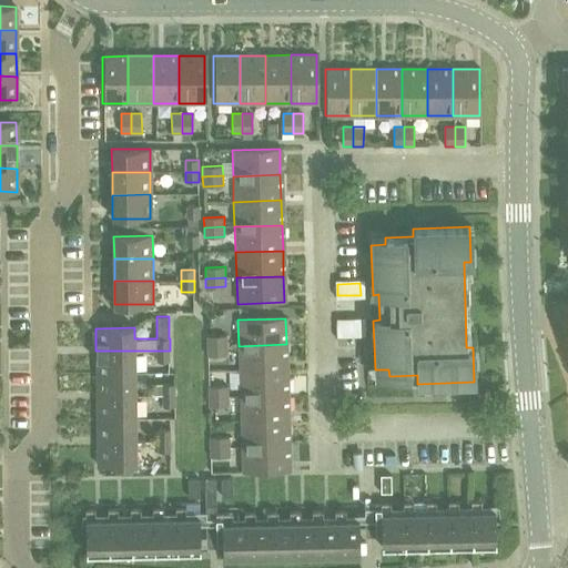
[(338,333),(362,333),(361,321),(338,322),(338,333)]
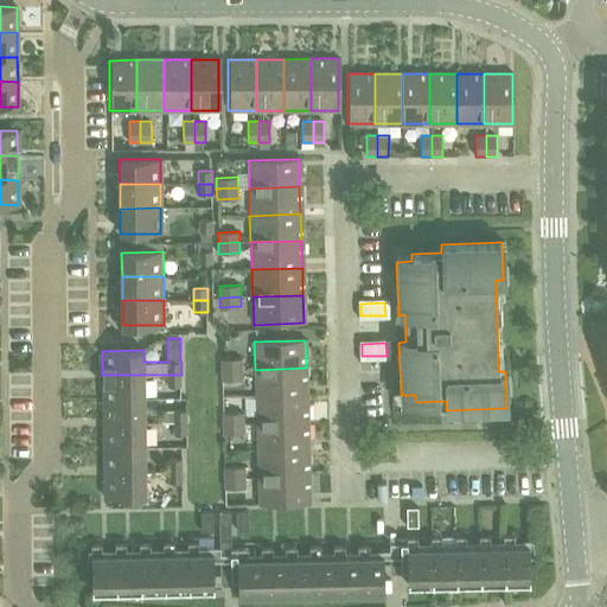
[(222,369),(243,369),(243,358),(221,358),(222,369)]
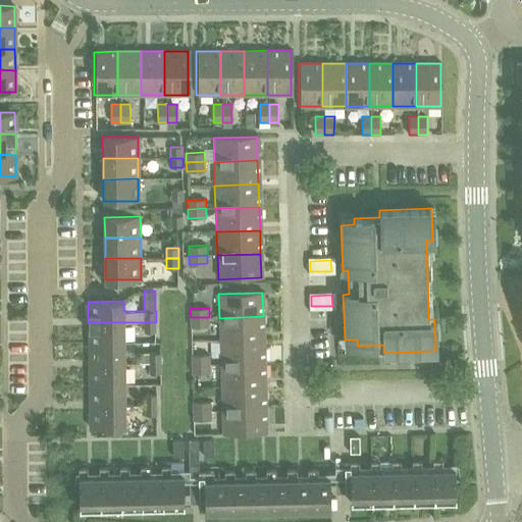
[(219,341),(264,340),(263,316),(219,318),(219,341)]
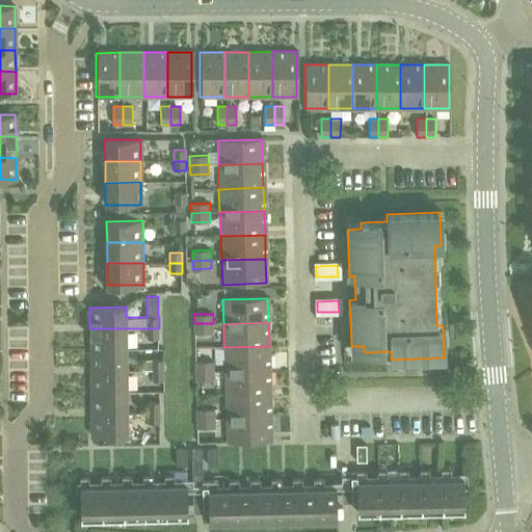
[(213,333),(213,323),(194,323),(194,333),(213,333)]
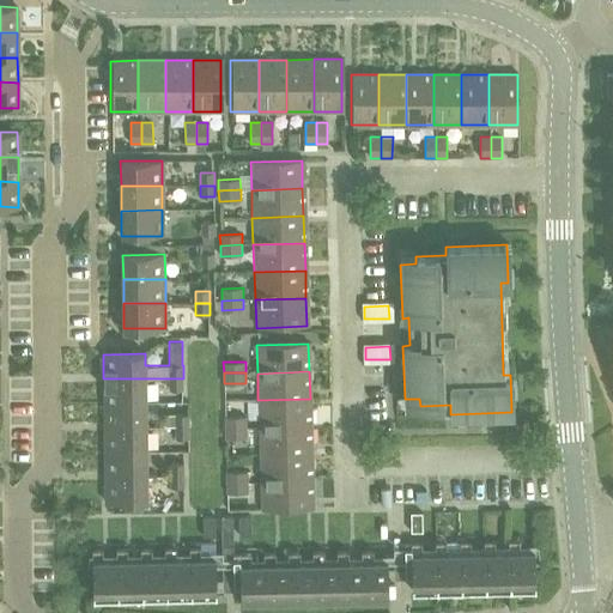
[(103,404),(145,404),(145,378),(103,378),(103,404)]
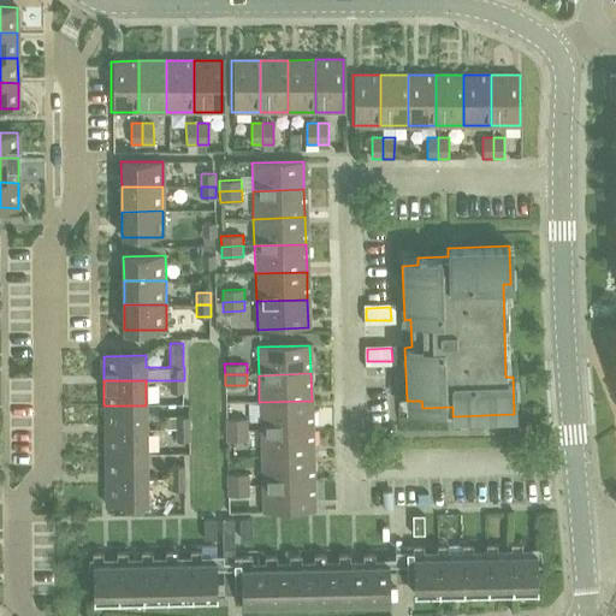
[(184,380),(170,380),(170,391),(184,391),(184,380)]
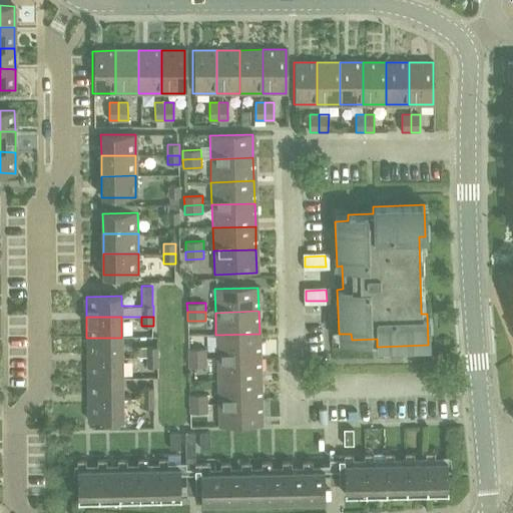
[(216,358),(260,357),(260,334),(215,335),(216,358)]
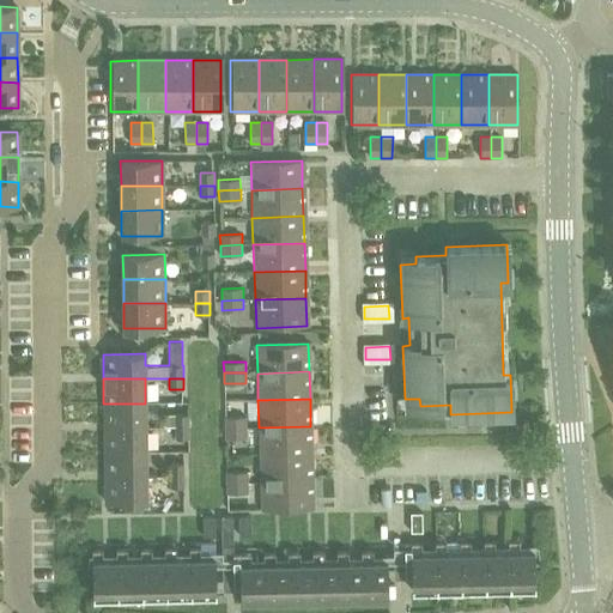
[(103,428),(145,428),(145,404),(103,404),(103,428)]
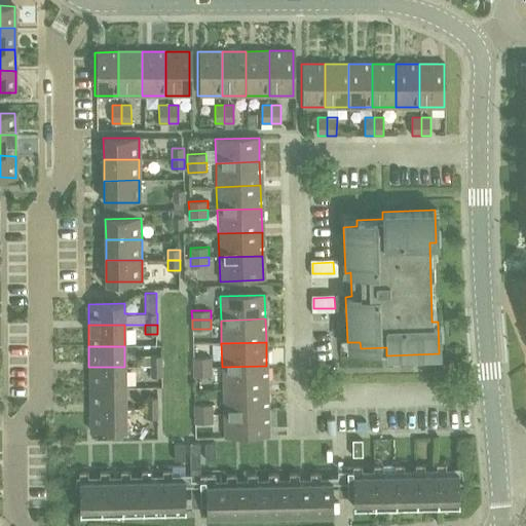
[(150,355),(150,367),(162,367),(162,355),(150,355)]
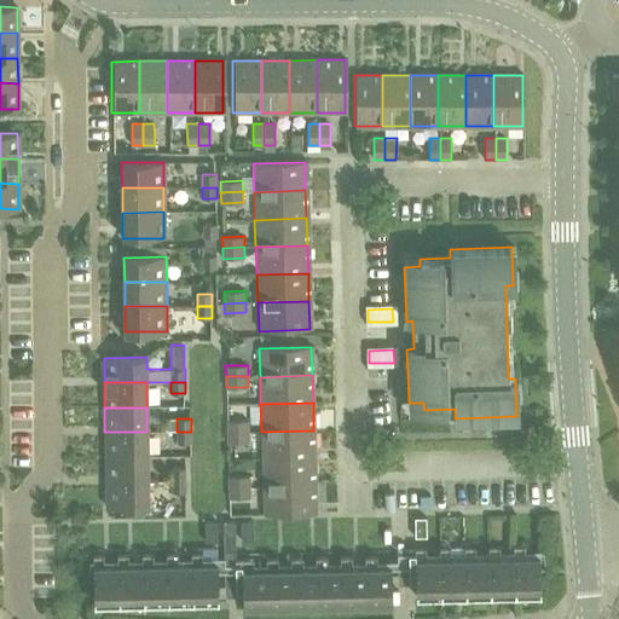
[(227,421),(227,432),(249,432),(249,420),(227,421)]
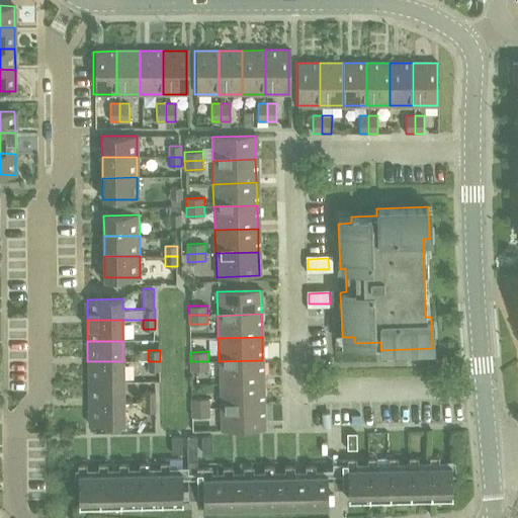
[(220,384),(263,382),(262,360),(219,361),(220,384)]
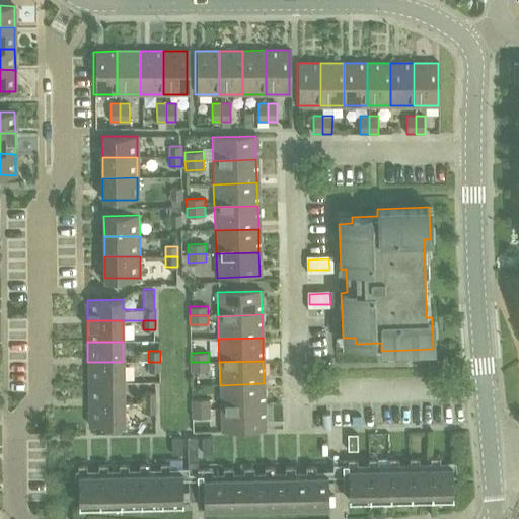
[(88,383),(124,383),(123,362),(87,362),(88,383)]
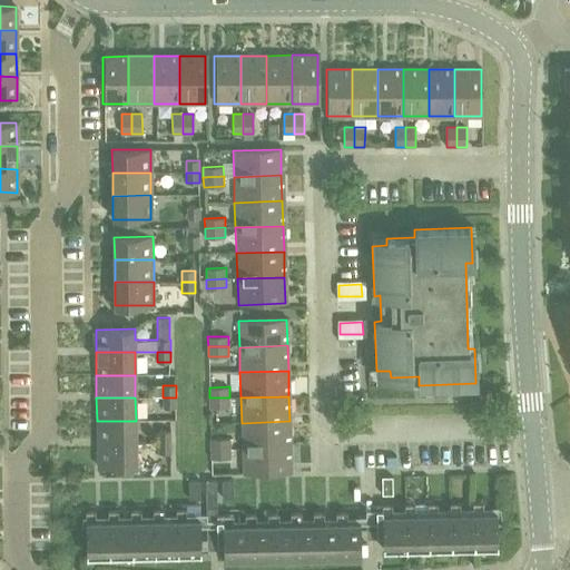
[(176,408),(176,397),(163,397),(163,408),(176,408)]
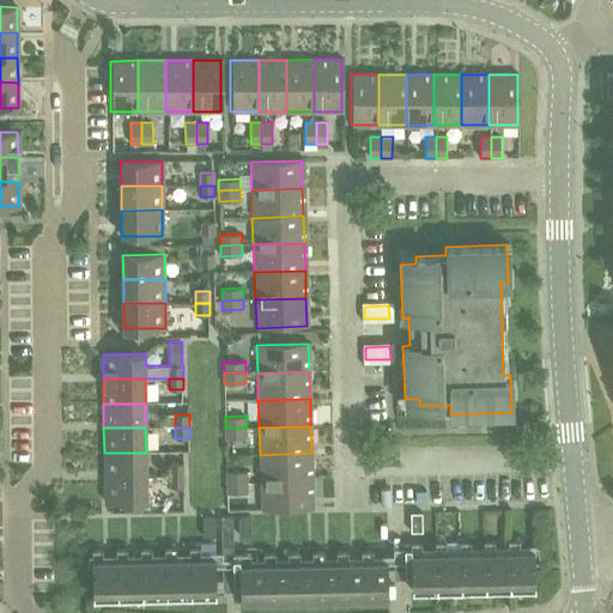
[(247,438),(247,428),(225,428),(225,438),(247,438)]
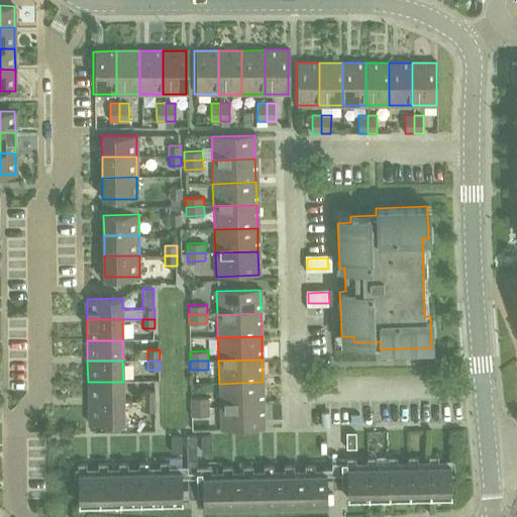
[(88,402),(123,402),(123,382),(88,382),(88,402)]
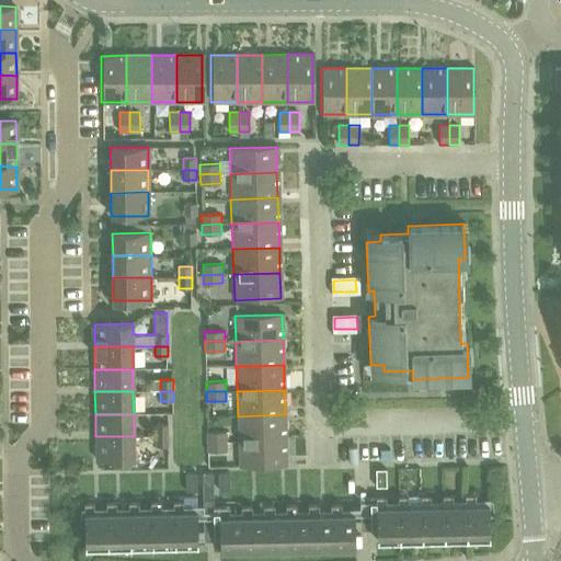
[(239,442),(286,439),(285,414),(238,416),(239,442)]
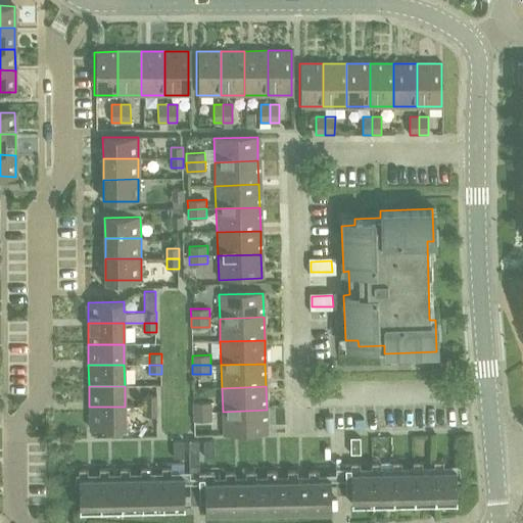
[(145,395),(145,406),(157,406),(157,394),(145,395)]
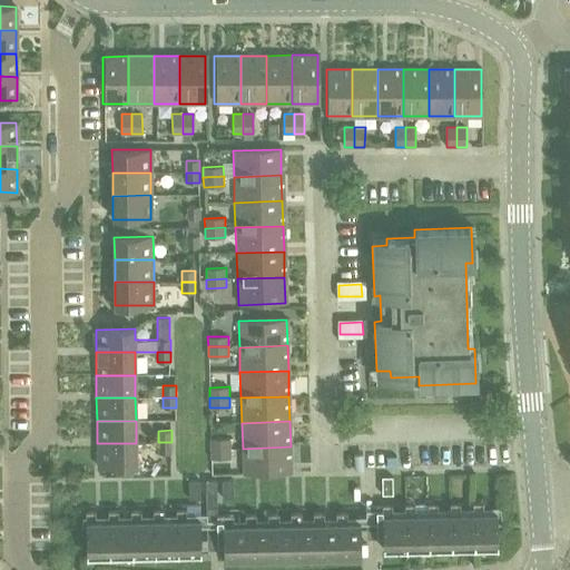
[(210,449),(231,448),(231,438),(210,439),(210,449)]
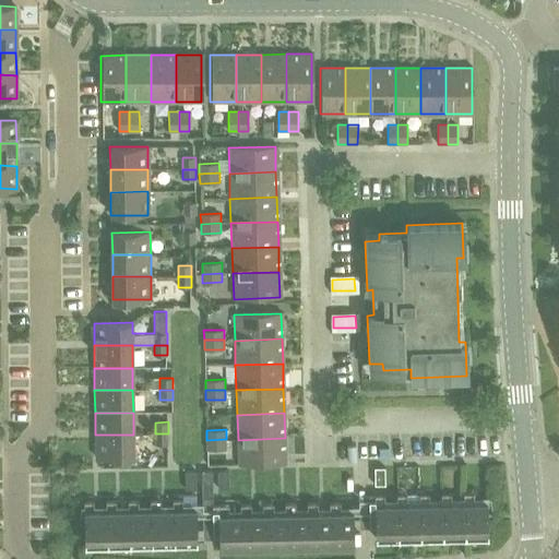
[(168,444),(168,433),(155,433),(155,444),(168,444)]
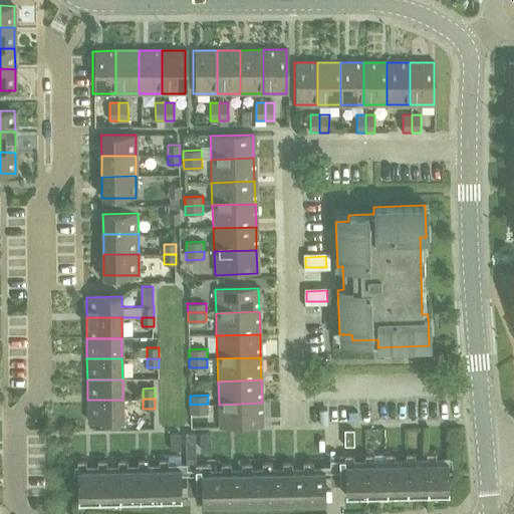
[(122,400),(87,400),(87,421),(122,421),(122,400)]
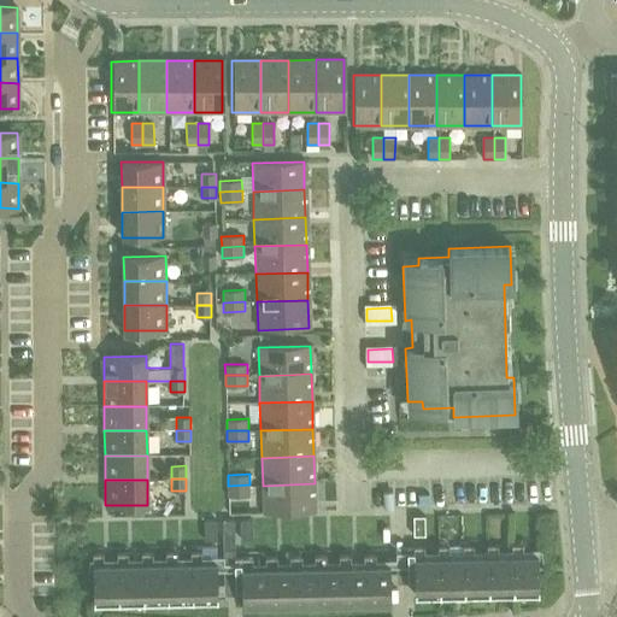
[(263,513),(316,512),(315,483),(263,486),(263,513)]
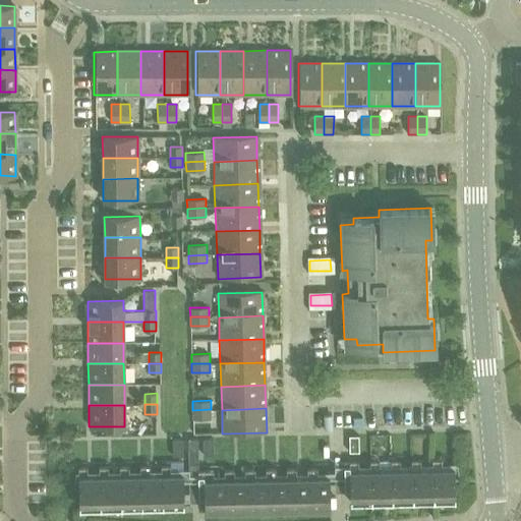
[(212,418),(211,409),(192,410),(192,419),(212,418)]
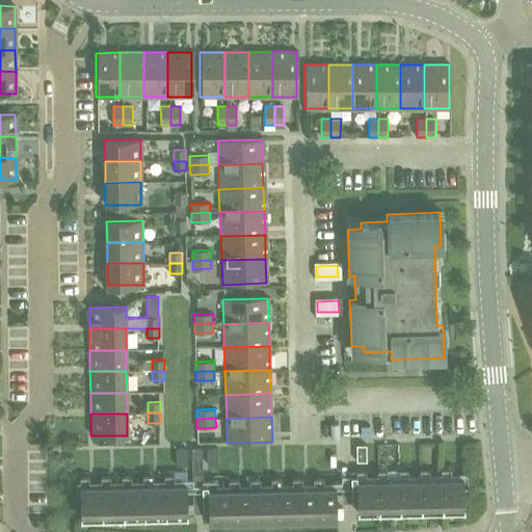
[(356,461),(367,460),(367,445),(356,445),(356,461)]
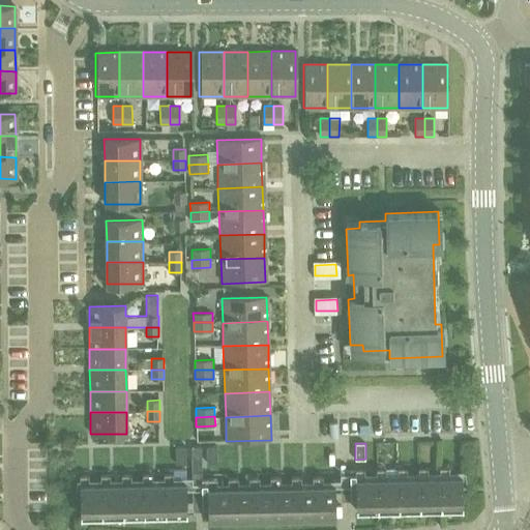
[(176,464),(186,463),(186,446),(176,446),(176,464)]
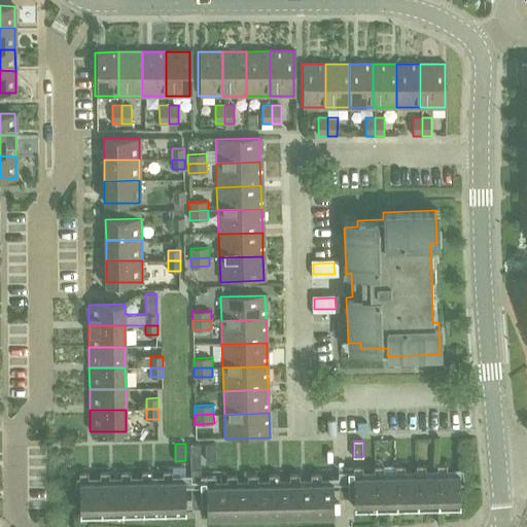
[(207,506),(207,476),(202,476),(201,444),(190,444),(190,475),(186,475),(186,487),(191,487),(191,500),(199,500),(199,506),(207,506)]
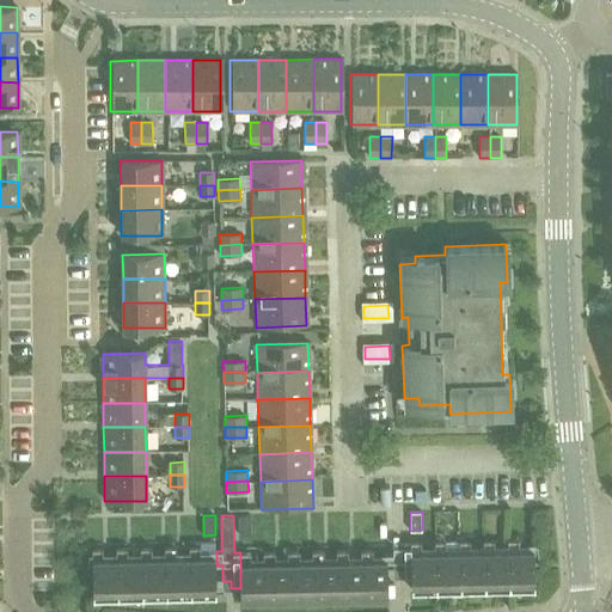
[(239,534),(251,534),(250,515),(239,515),(239,534)]
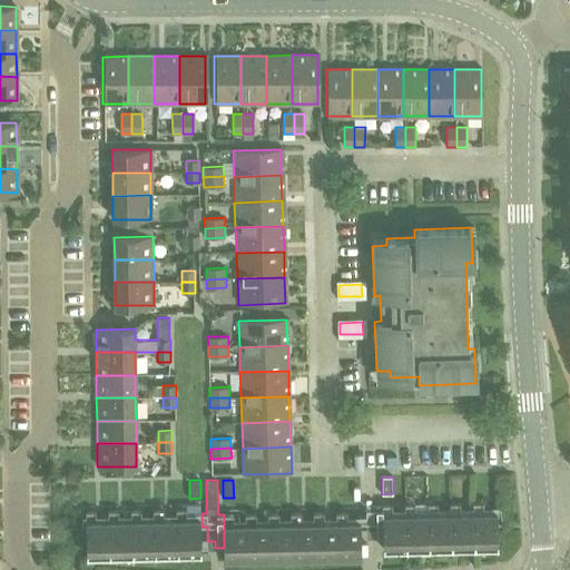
[(382,504),(383,539),(383,549),(499,546),(498,513),(502,513),(501,507),(483,507),(483,502),(473,502),(473,508),(460,508),(460,502),(451,502),(451,508),(438,508),(438,503),(428,503),(428,508),(415,508),(415,503),(405,503),(405,509),(393,509),(393,504),(382,504)]
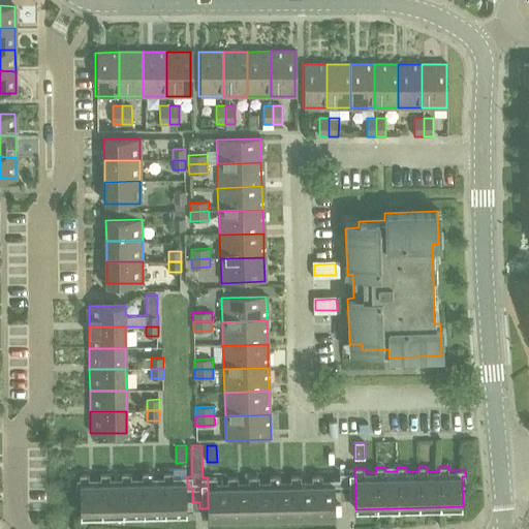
[(347,500),(355,500),(354,468),(339,468),(340,479),(336,479),(336,486),(340,486),(341,493),(347,493),(347,500)]
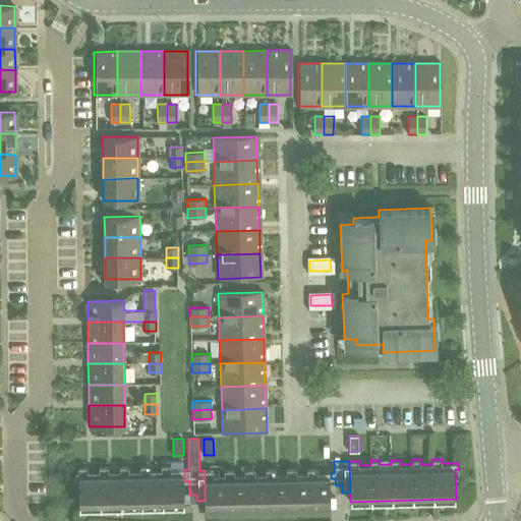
[(184,481),(184,469),(171,469),(171,464),(161,465),(161,470),(150,470),(150,465),(140,465),(140,470),(129,470),(129,466),(120,466),(120,470),(108,471),(108,466),(100,466),(100,471),(88,471),(88,466),(78,466),(78,471),(75,471),(75,477),(79,477),(79,508),(185,505),(184,481)]
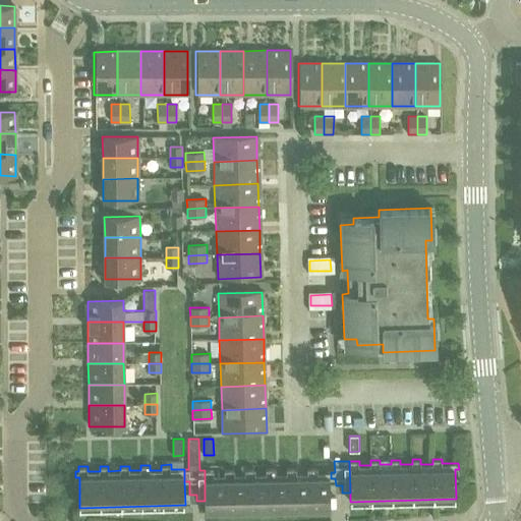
[(331,478),(331,472),(317,472),(317,467),(307,467),(307,473),(297,473),(297,468),(286,468),(286,473),(276,473),(276,468),(266,468),(266,473),(255,473),(255,469),(245,469),(245,474),(235,474),(235,469),(224,469),(225,474),(214,475),(214,470),(205,470),(205,501),(205,511),(331,508),(331,486),(331,478)]
